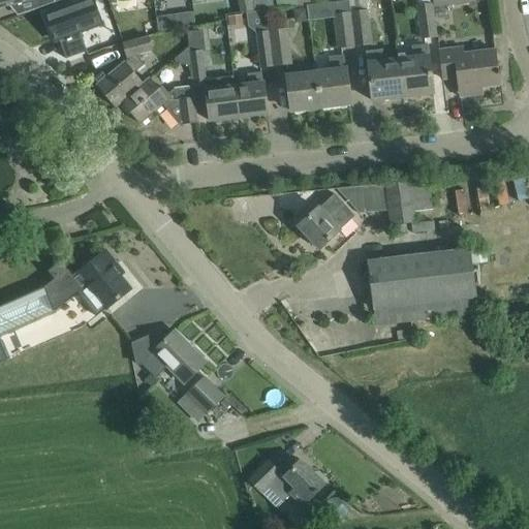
[(0,0),(0,7),(30,0),(36,0),(38,9),(64,0),(0,0)]
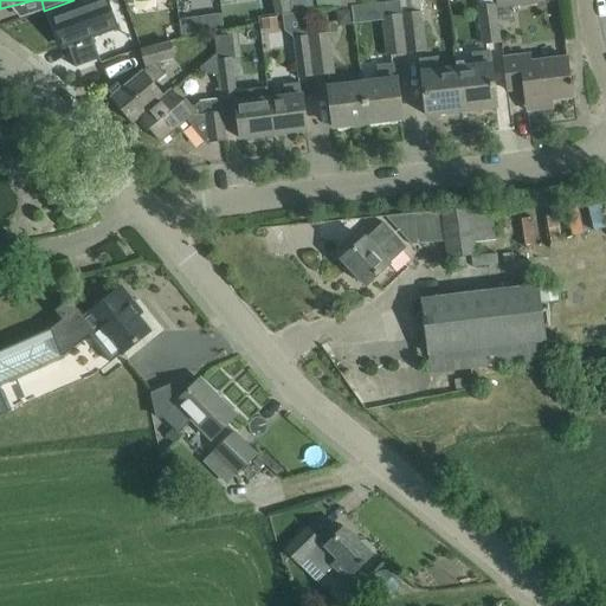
[(274,0),(276,15),(314,11),(311,0),(274,0)]
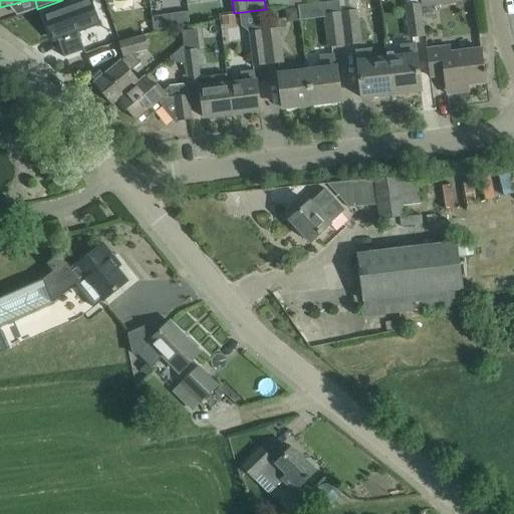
[(288,0),(268,0),(270,9),(289,6),(288,0)]
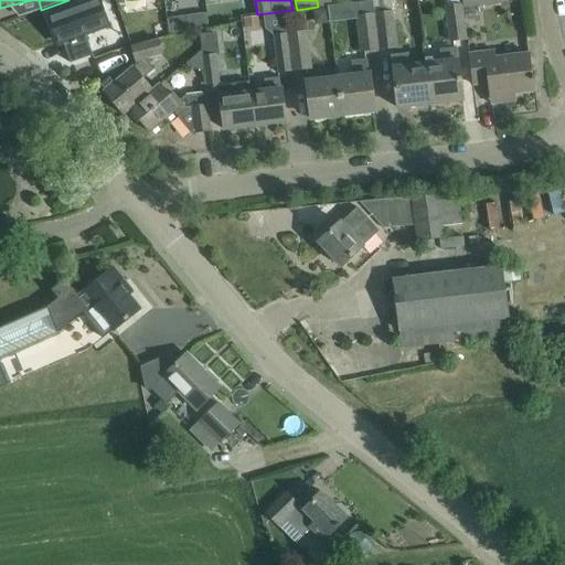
[(50,19),(59,43),(59,44),(63,43),(71,64),(93,55),(85,34),(107,25),(98,1),(77,8),(76,6),(65,9),(66,12),(50,19)]
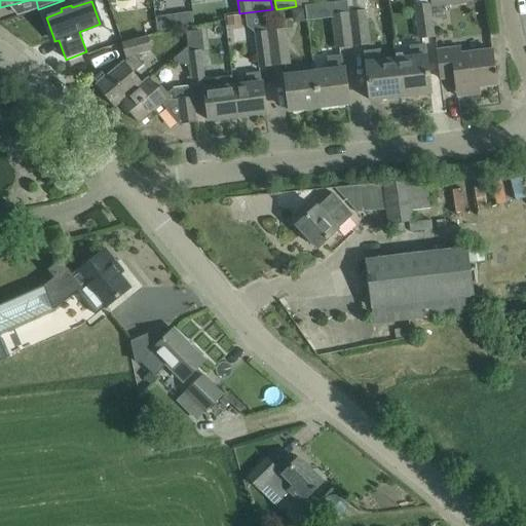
[(420,38),(434,36),(429,4),(416,5),(420,38)]
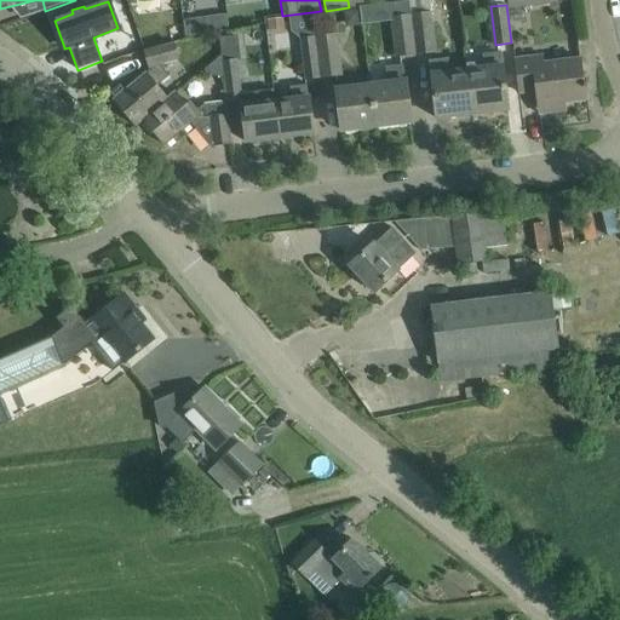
[(360,10),(344,12),(345,23),(350,27),(361,26),(360,10)]
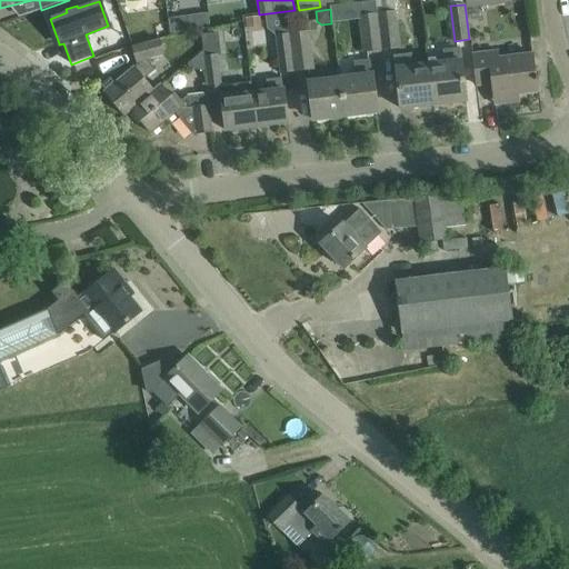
[(377,15),(381,50),(398,48),(395,12),(377,15)]
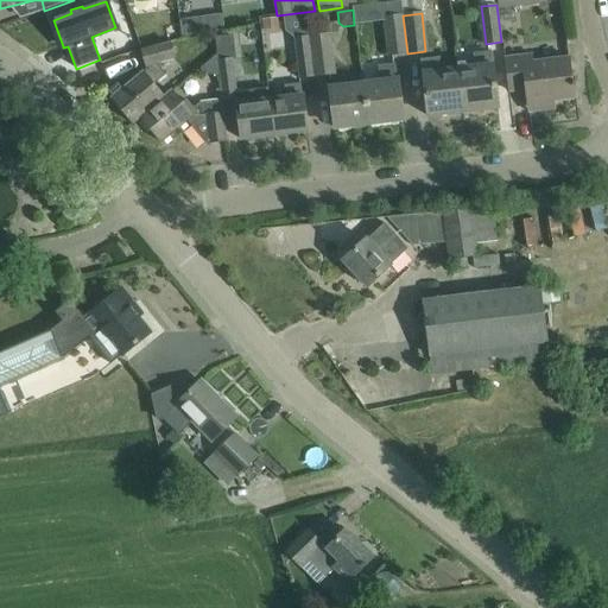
[(407,54),(403,16),(384,18),(388,56),(407,54)]
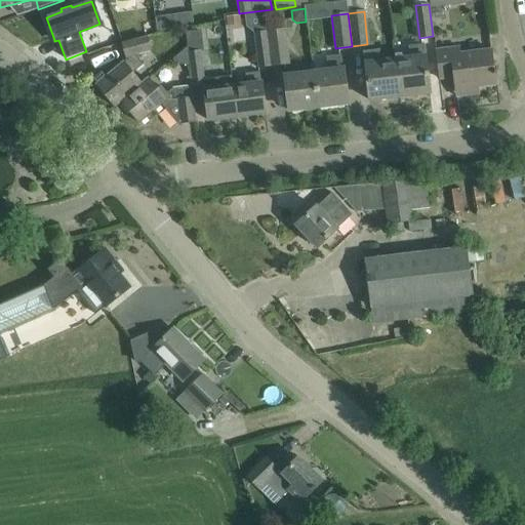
[(240,15),(227,17),(228,26),(241,24),(240,15)]
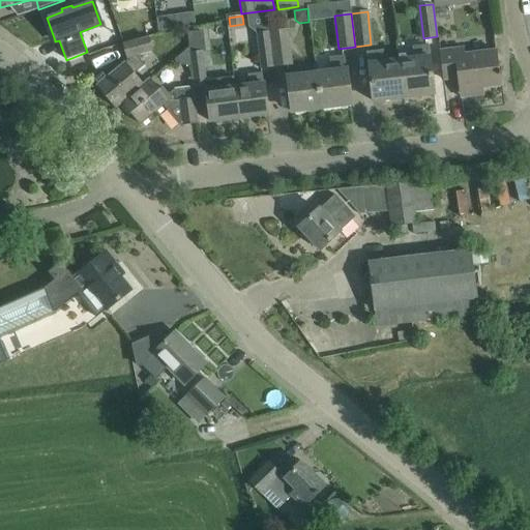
[(261,67),(273,66),(269,35),(269,32),(257,33),(261,67)]
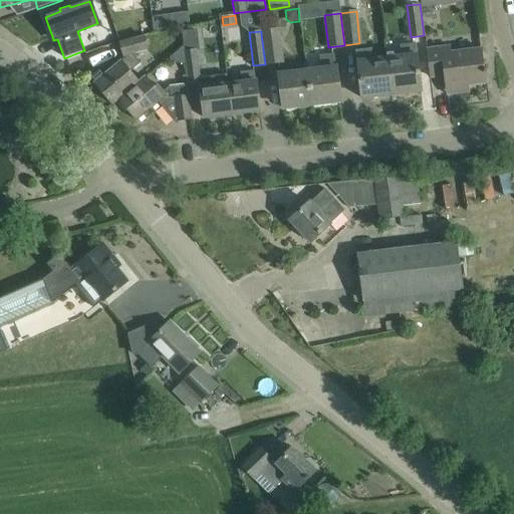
[(261,34),(265,64),(283,62),(279,32),(261,34)]
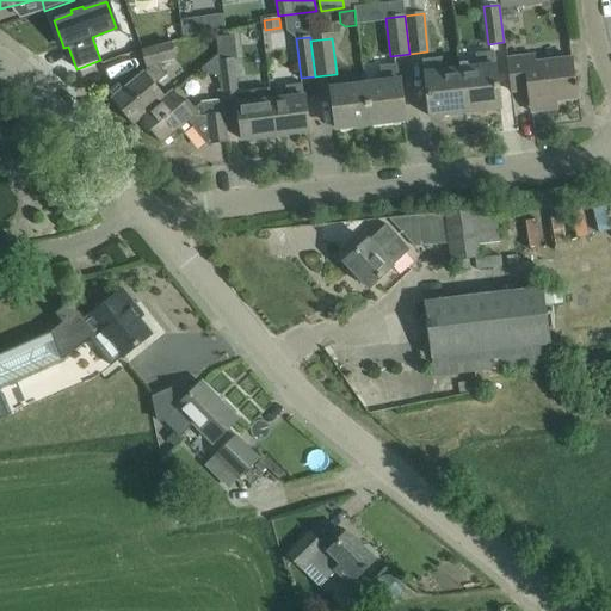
[(130,84),(112,99),(134,125),(142,119),(166,98),(155,86),(168,75),(159,65),(176,60),(172,45),(146,54),(149,68),(130,84)]
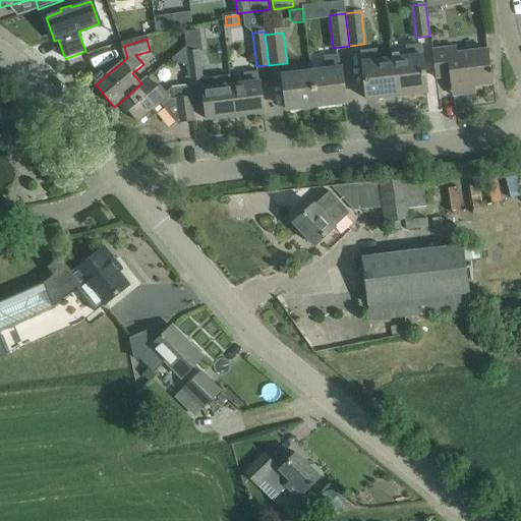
[(392,59),(397,97),(426,93),(421,46),(407,47),(408,57),(392,59)]
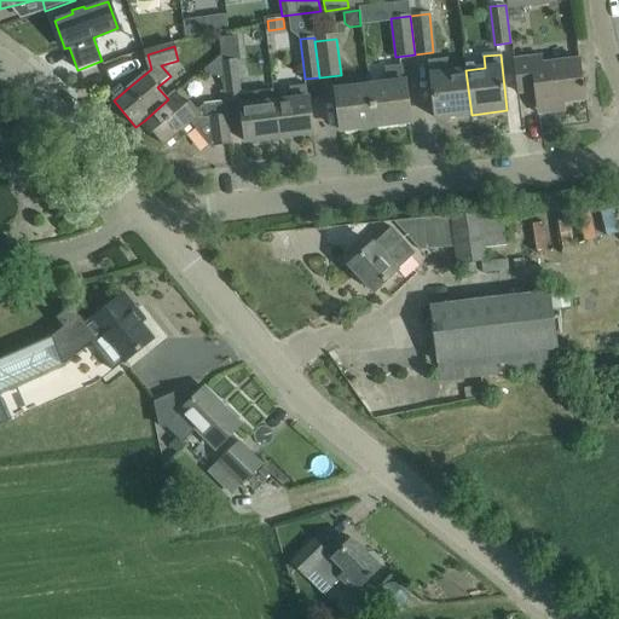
[(514,59),(516,79),(519,93),(534,92),(537,106),(585,100),(583,88),(585,88),(584,84),(583,84),(579,59),(533,65),(532,57),(514,59)]
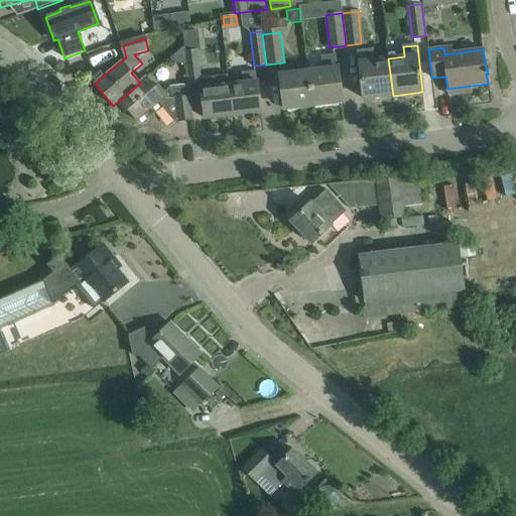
[(198,50),(184,52),(188,87),(201,85),(202,85),(201,79),(198,50)]
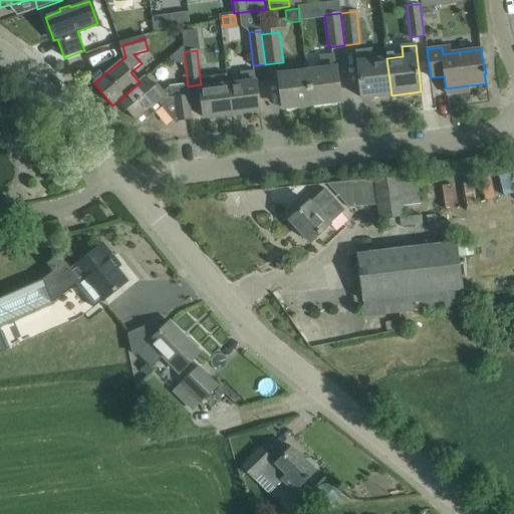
[(392,95),(387,58),(371,60),(370,51),(356,52),(361,98),(392,95)]
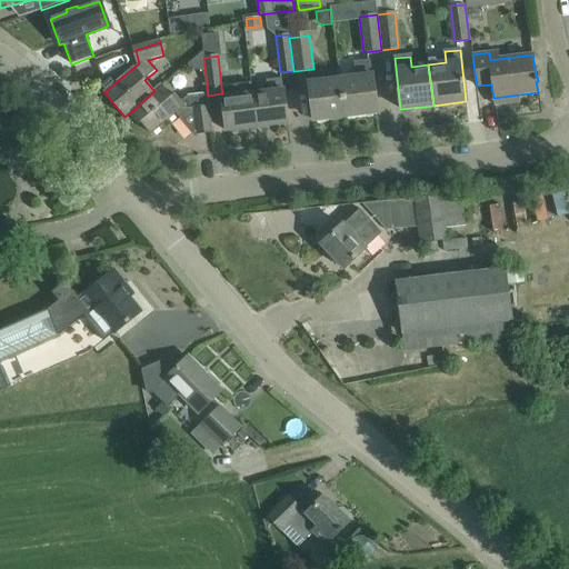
[(340,78),(345,116),(377,112),(372,75),(340,78)]
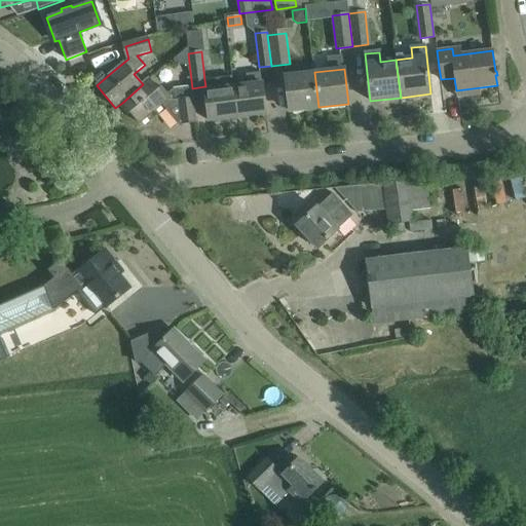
[(318,107),(314,72),(285,76),(290,111),(318,107)]
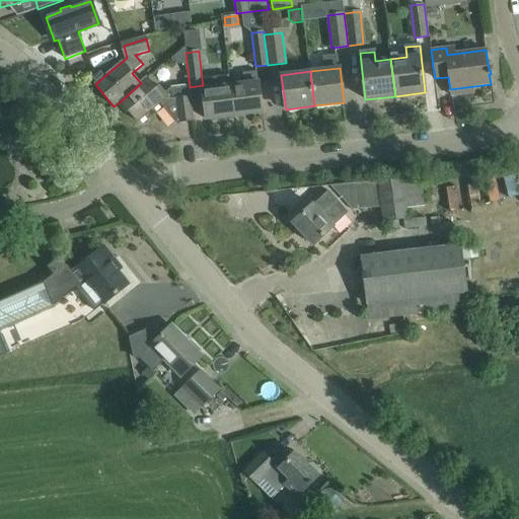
[(244,84),(230,86),(234,116),(263,113),(257,72),(242,74),(244,84)]
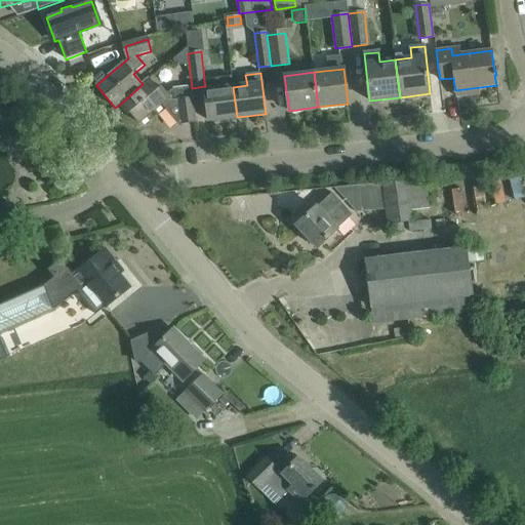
[(205,86),(204,86),(208,121),(237,117),(233,87),(232,76),(204,80),(205,86)]
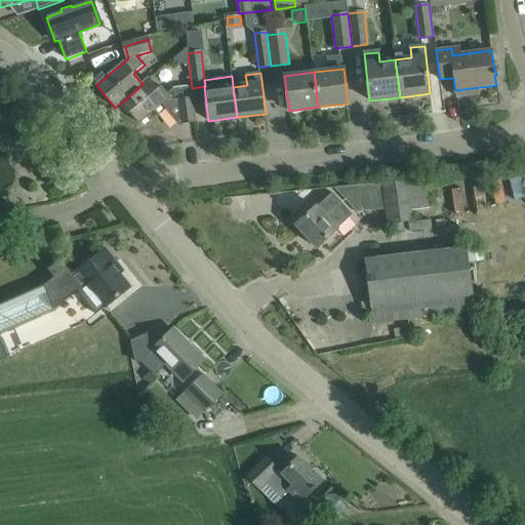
[(143,84),(122,103),(139,124),(162,105),(178,124),(195,122),(193,102),(191,87),(173,89),(167,93),(161,87),(158,89),(150,79),(149,79),(143,84)]
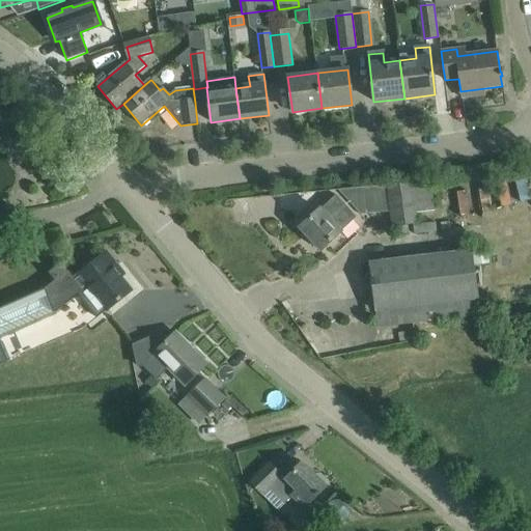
[(415,210),(412,183),(338,190),(360,216),(415,210)]
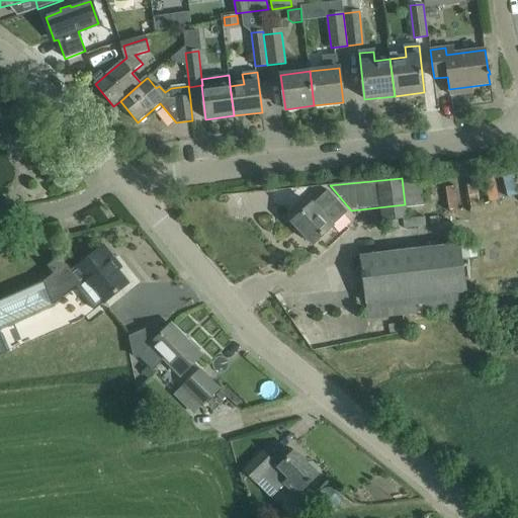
[(313,245),(348,212),(328,190),(313,204),(292,223),(313,245)]
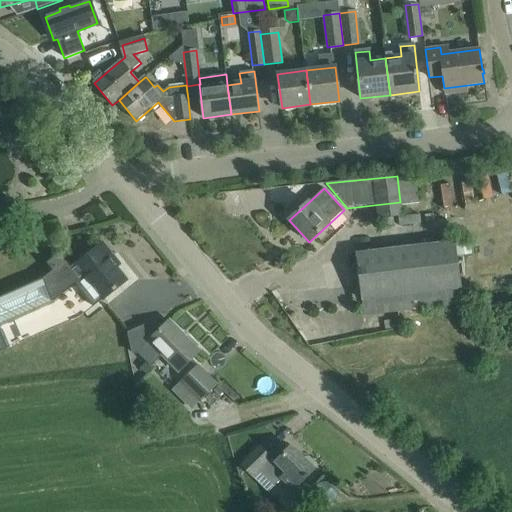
[(469,240),(454,242),(355,253),(363,315),(462,304),(456,257),(471,255),(469,240)]
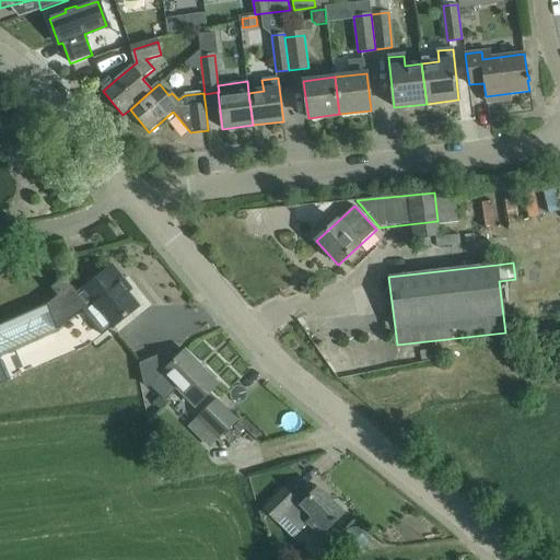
[(46,305),(0,325),(0,365),(6,380),(95,341),(102,336),(139,306),(120,283),(124,280),(113,266),(78,293),(72,287),(62,294),(61,293),(57,296),(46,305)]
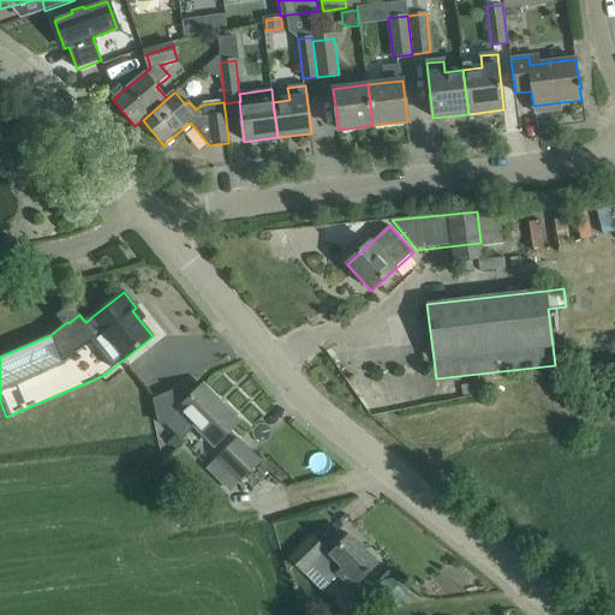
[(71,304),(55,316),(63,326),(67,322),(69,323),(79,315),(71,304)]
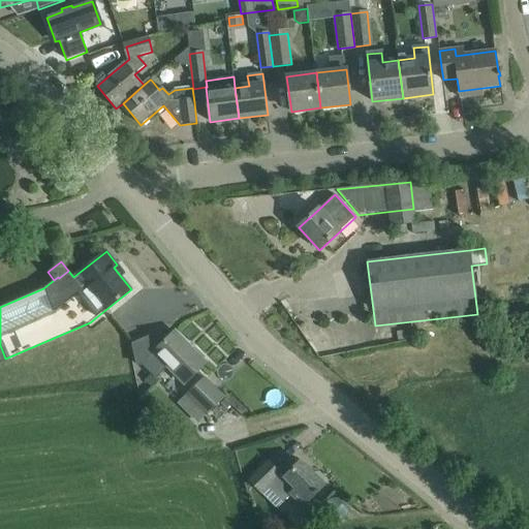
[(158,333),(132,344),(133,347),(136,365),(142,364),(155,378),(166,367),(184,384),(190,377),(206,363),(203,360),(204,356),(197,350),(193,351),(175,332),(164,342),(160,337),(158,333)]
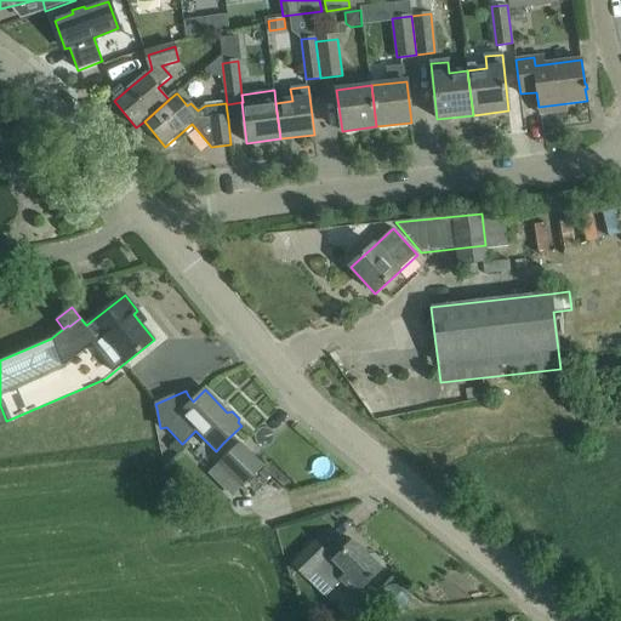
[(241,486),(262,466),(240,444),(220,465),(241,486)]
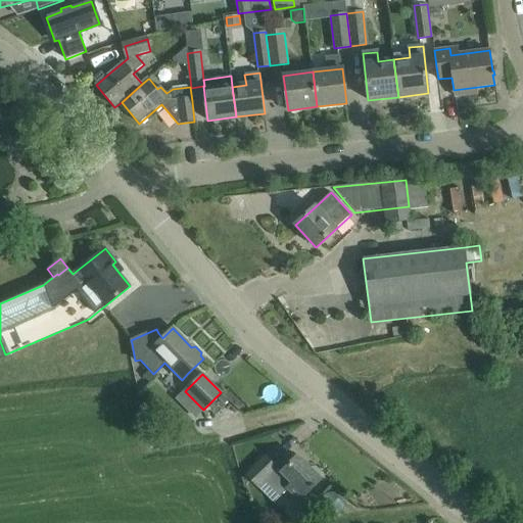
[(265,458),(250,472),(246,476),(265,493),(270,489),(279,498),(286,491),(297,503),(321,478),(298,456),(281,473),(265,458)]
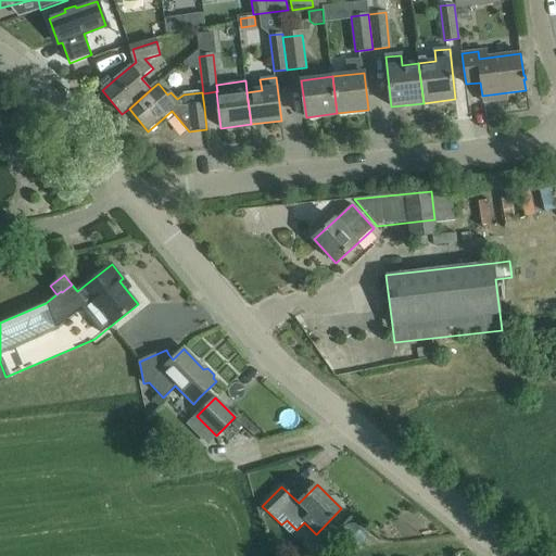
[(364,550),(340,527),(328,539),(342,554),(364,550)]
